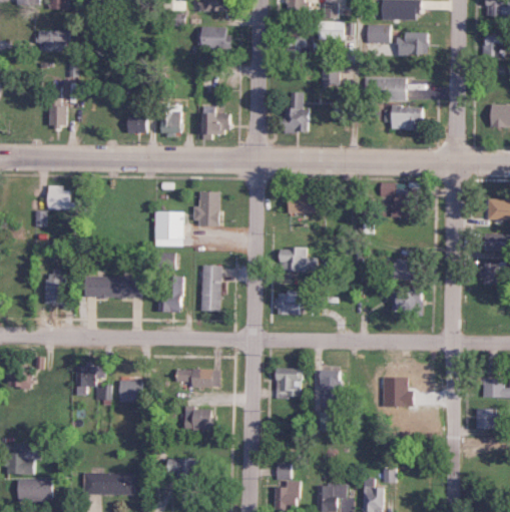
[(67,0),(47,0),(47,9),(67,9),(67,0)]
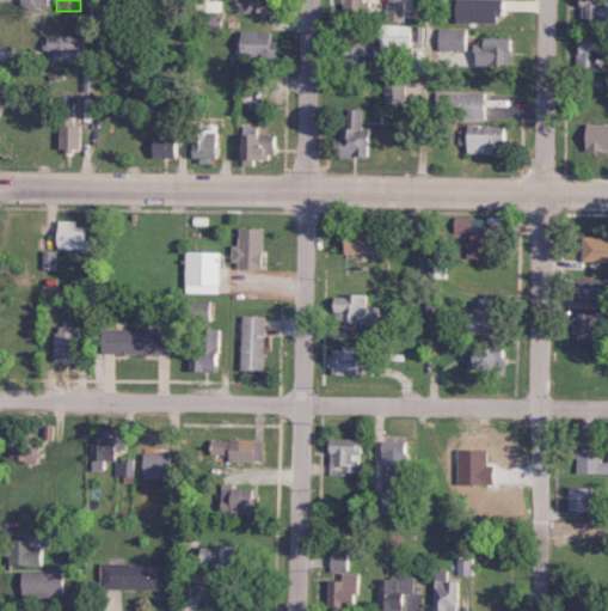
[(235,0),(237,13),(276,14),(275,0),(235,0)]
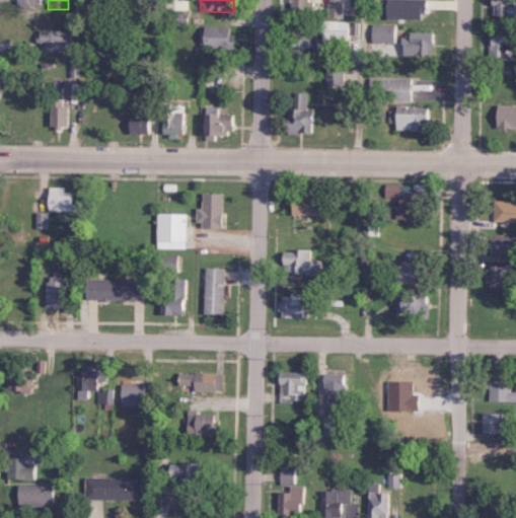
[(289,0),(290,9),(312,9),(312,1),(305,1),(304,0),(289,0)]
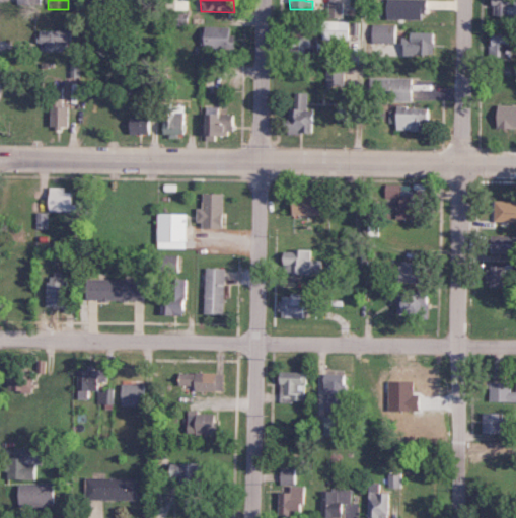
[(425,0),(388,0),(388,19),(425,20),(425,0)]
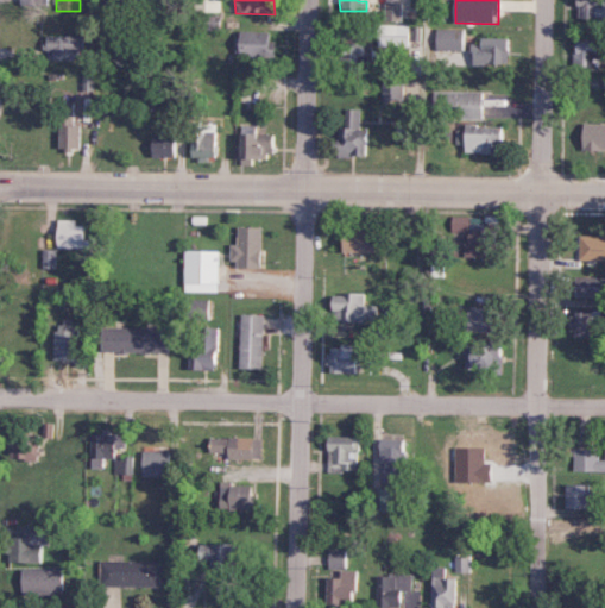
[(604,22),(604,4),(602,4),(600,0),(575,0),(575,20),(604,22)]
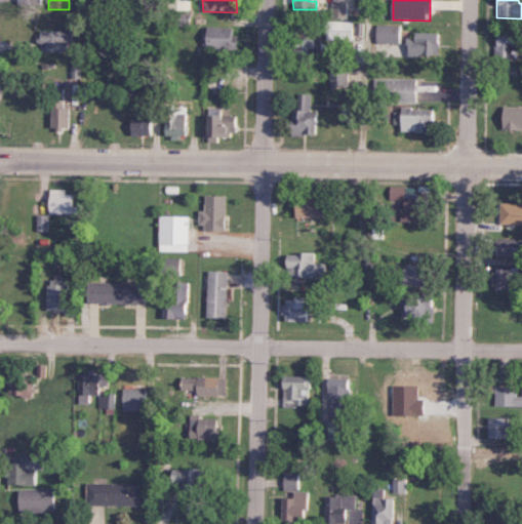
[(345,13),(346,2),(330,2),(330,13),(345,13)]
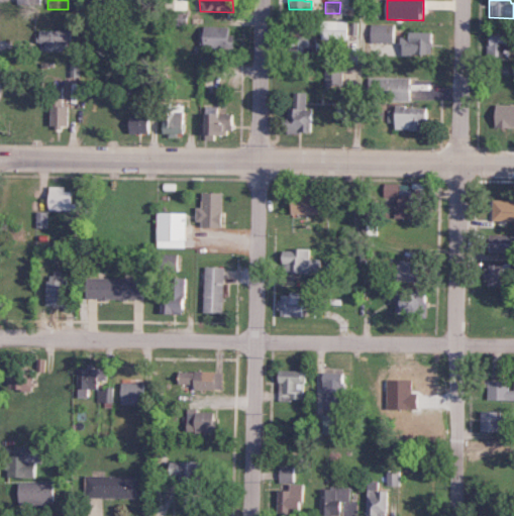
[(321,40),(347,40),(348,22),(321,21),(321,40)]
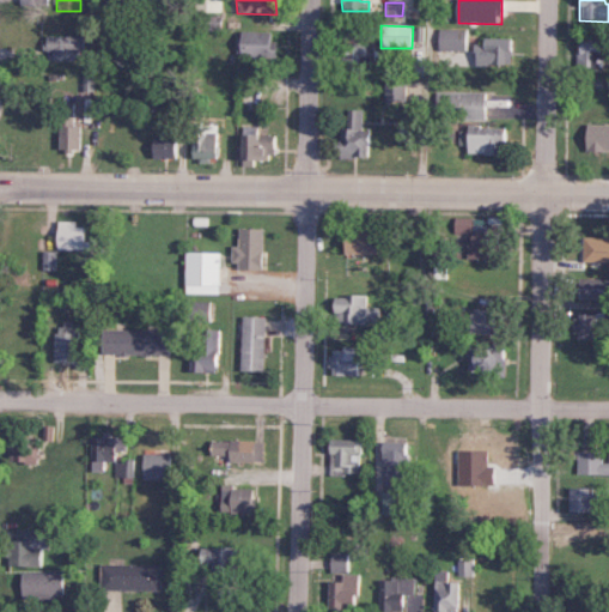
[(467,50),(467,30),(438,30),(438,52),(467,50)]
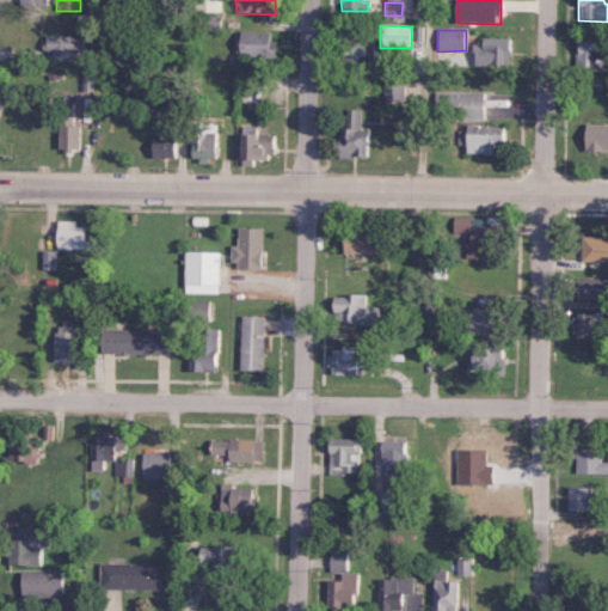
[(272,55),(272,32),(239,31),(238,55),(272,55)]
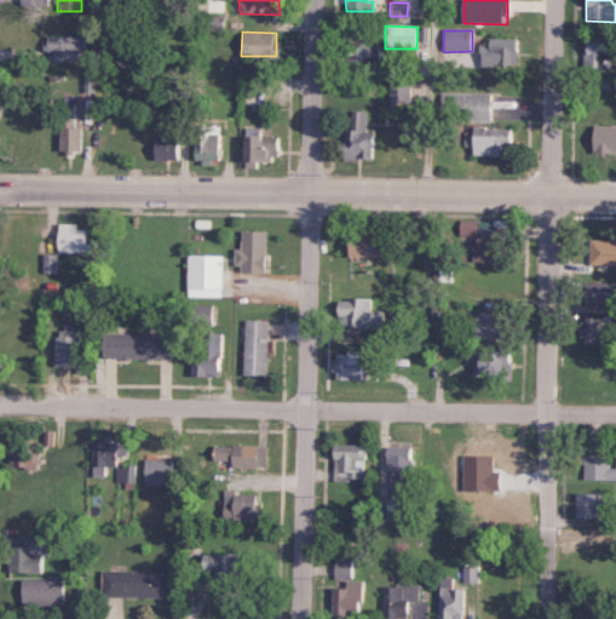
[(52,62),(82,63),(82,38),(46,36),(46,52),(52,52),(52,62)]
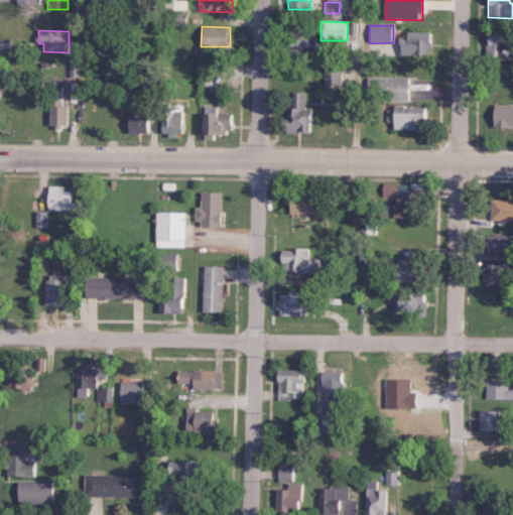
[(431,32),(407,33),(408,38),(398,38),(398,55),(431,54),(431,32)]
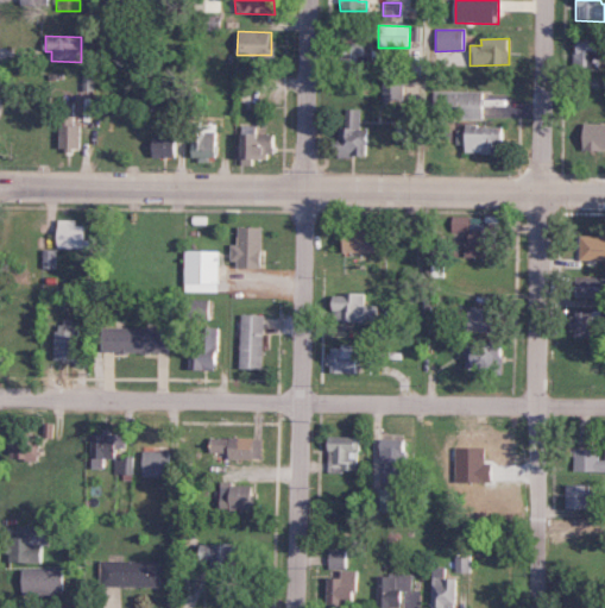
[(602,42),(572,42),(572,68),(602,68),(602,42)]
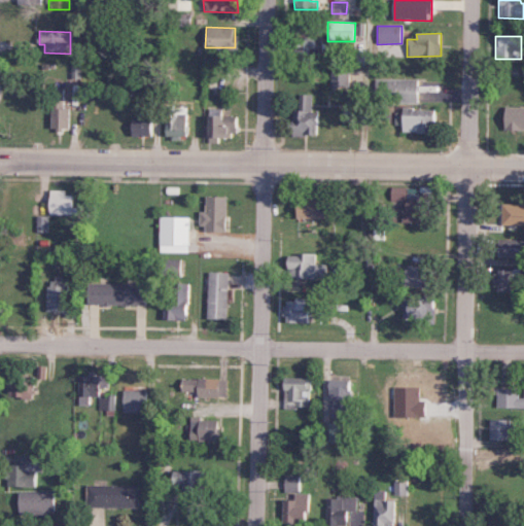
[(321,37),(298,37),(299,59),(321,59),(321,37)]
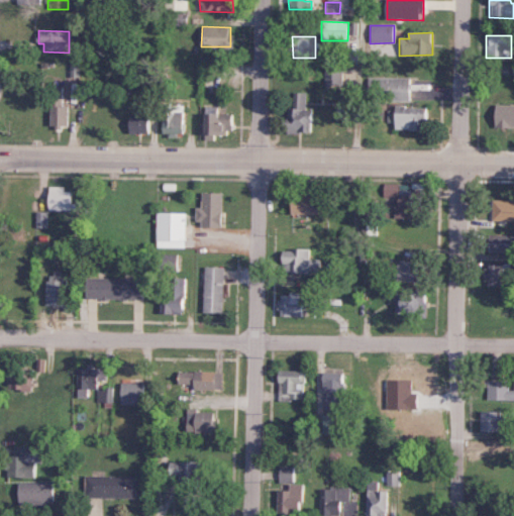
[(341,86),(342,68),(323,68),(323,85),(341,86)]
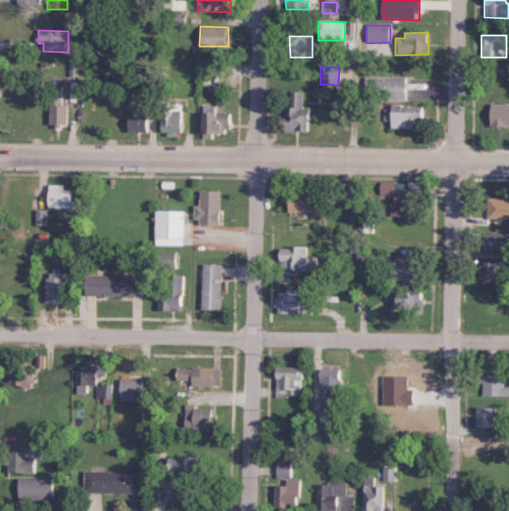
[(406,78),(366,77),(365,98),(405,100),(406,78)]
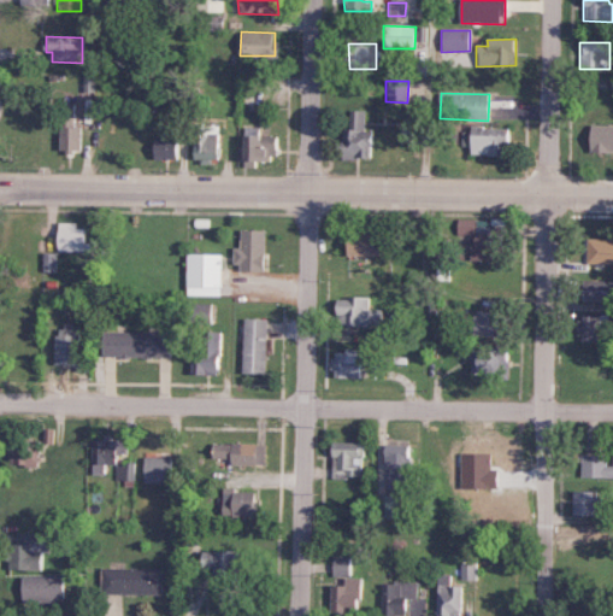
[(364,111),(343,112),(345,160),(373,159),(373,133),(365,133),(364,111)]
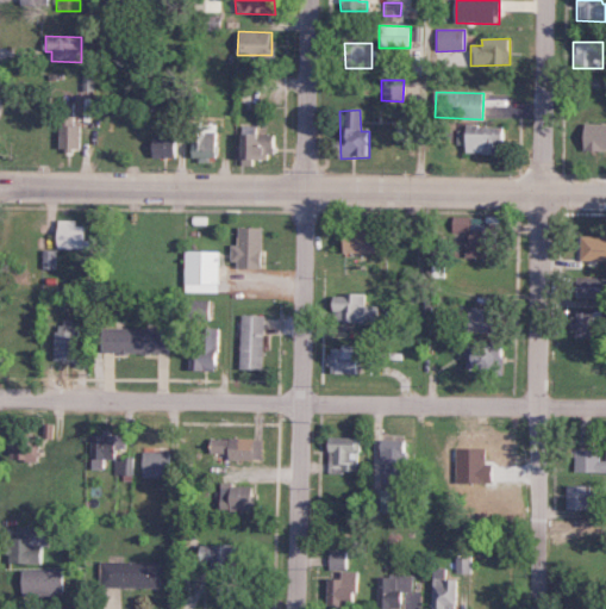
[(60,117),(58,149),(77,149),(79,118),(60,117)]
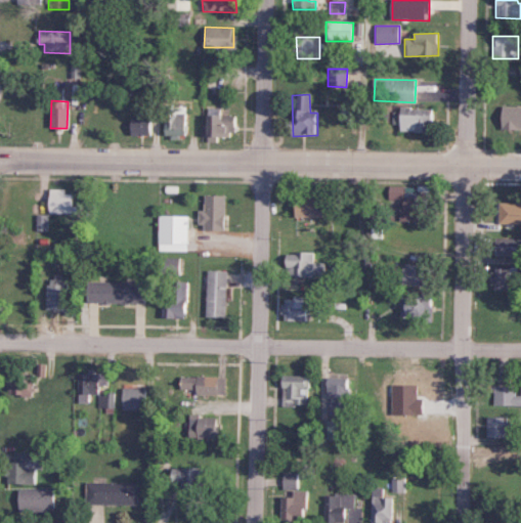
[(520,106),(500,106),(500,130),(520,130),(520,106)]
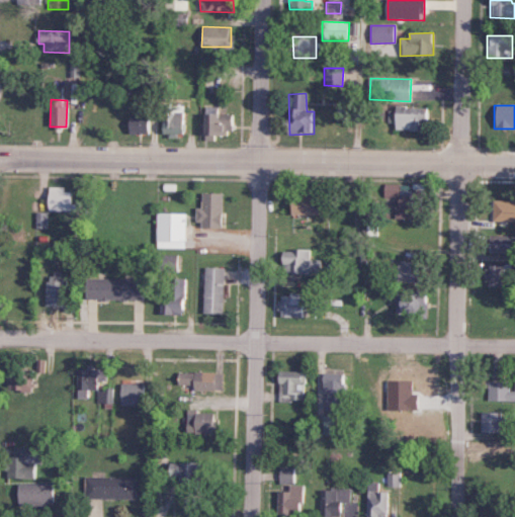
[(428,108),(397,107),(396,131),(428,132),(428,108)]
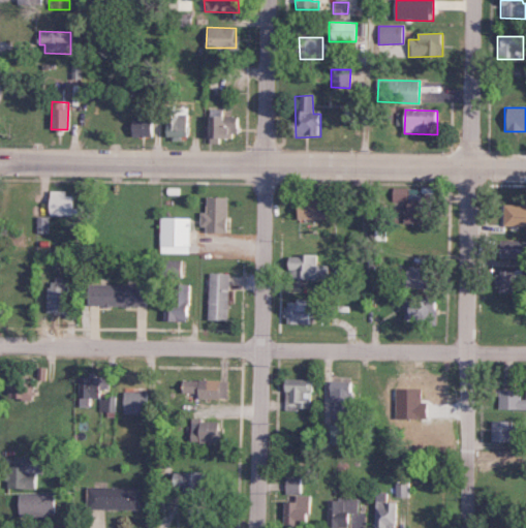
[(190,116),(166,115),(165,137),(190,137),(190,116)]
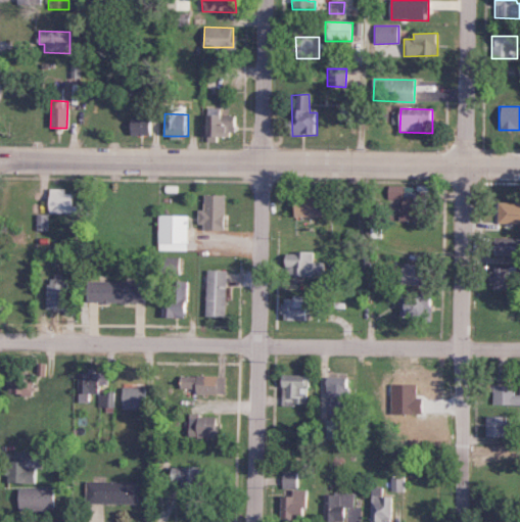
[(151,136),(152,114),(129,114),(129,135),(151,136)]
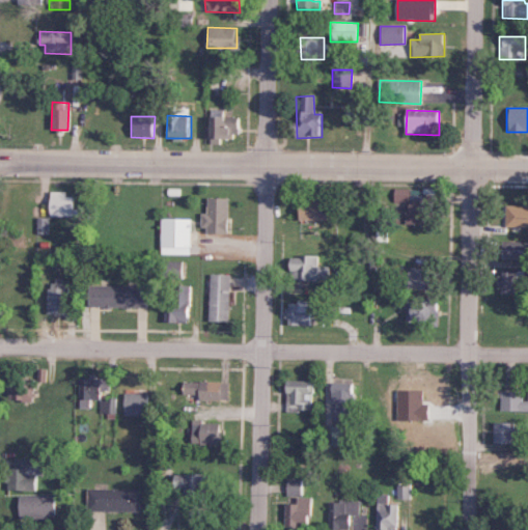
[(239,142),(240,118),(214,117),(213,141),(239,142)]
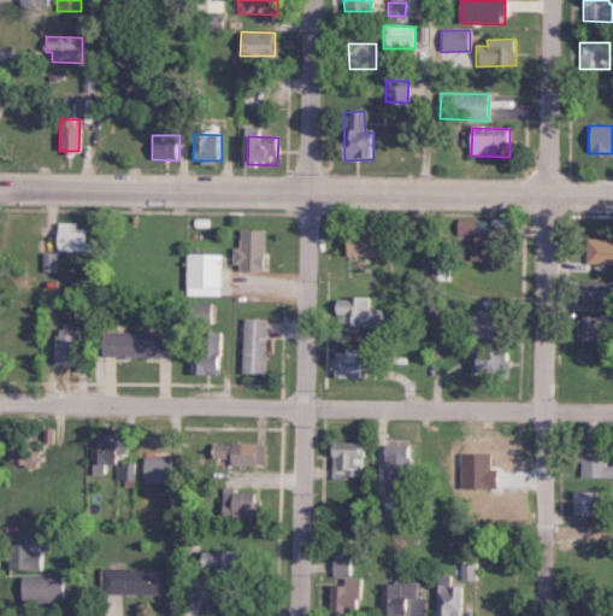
[(59,252),(88,252),(88,230),(77,230),(77,223),(60,223),(59,252)]
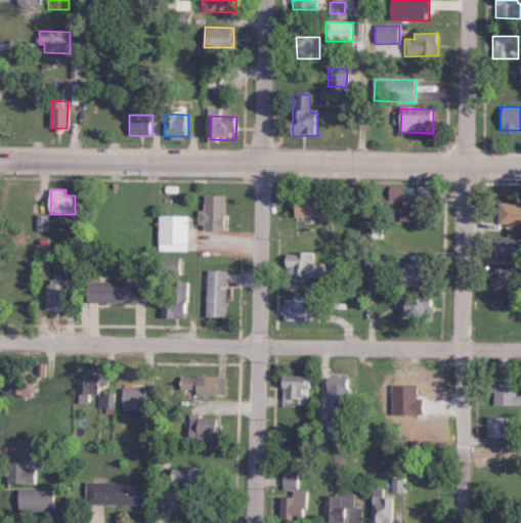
[(226,195),(205,195),(204,211),(198,210),(198,229),(225,230),(226,195)]
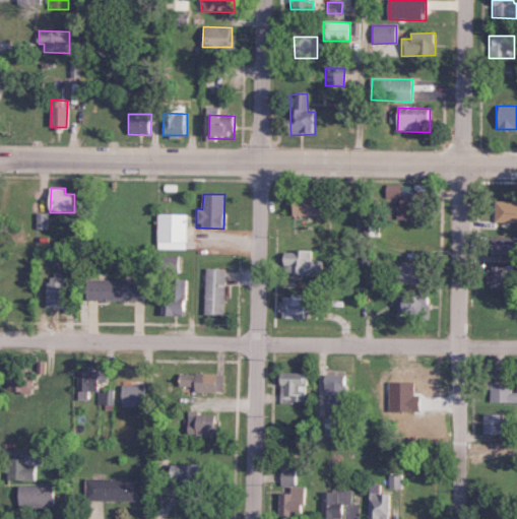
[(329,216),(329,197),(297,196),(296,215),(329,216)]
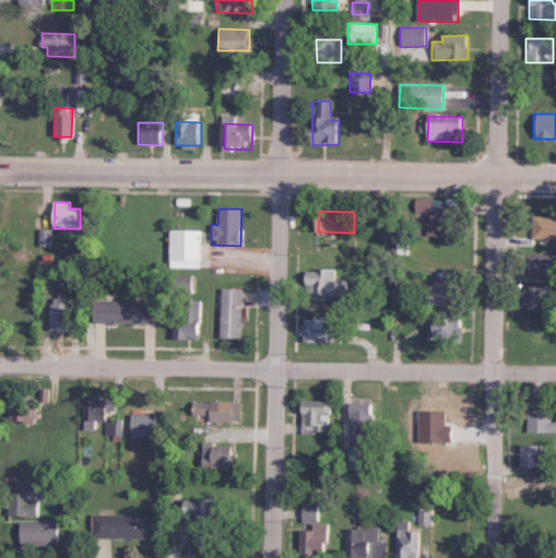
[(456,213),(428,212),(427,236),(456,237),(456,213)]
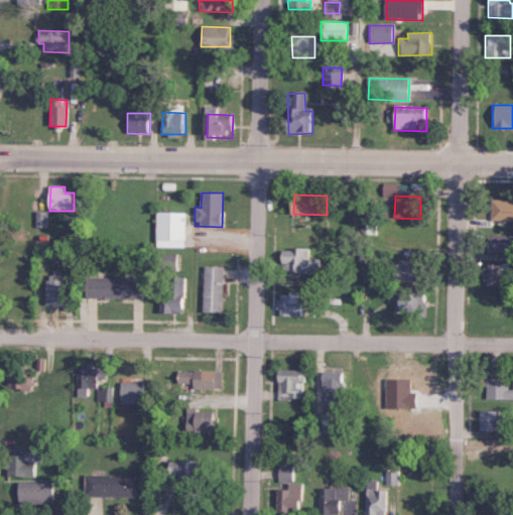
[(490,221),(512,221),(512,200),(491,200),(490,221)]
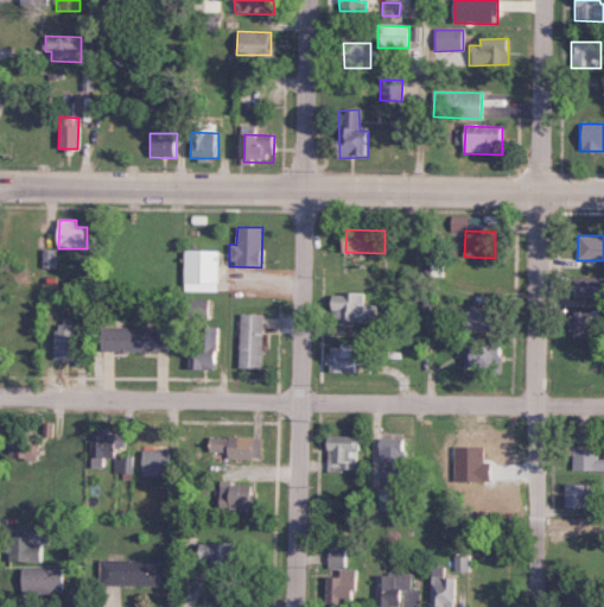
[(43,269),(55,269),(55,250),(43,251),(43,269)]
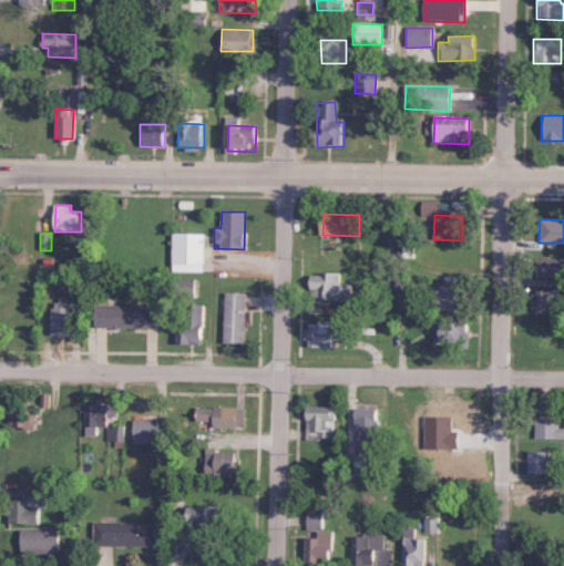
[(172,271),(204,273),(205,234),(173,234),(172,271)]
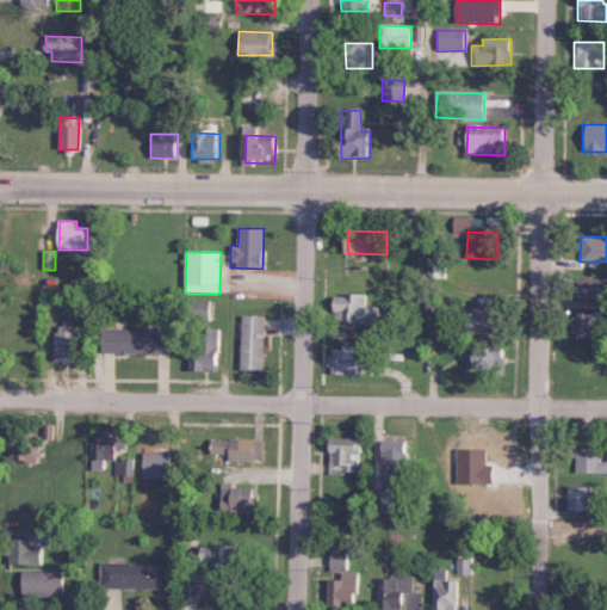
[(606,281),(578,278),(577,300),(605,301),(606,281)]
